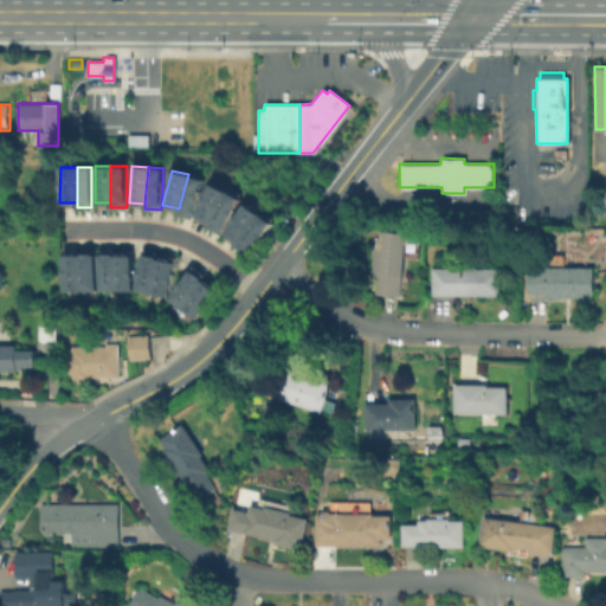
[(192,218),(178,213),(179,208),(188,174),(202,179),(192,218)]
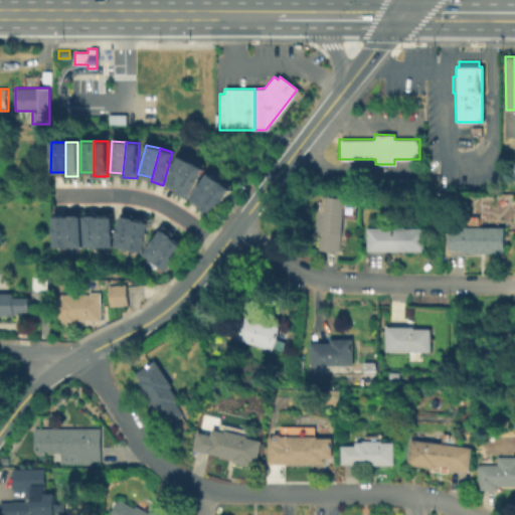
[(178,188),(166,182),(180,155),(192,162),(178,188)]
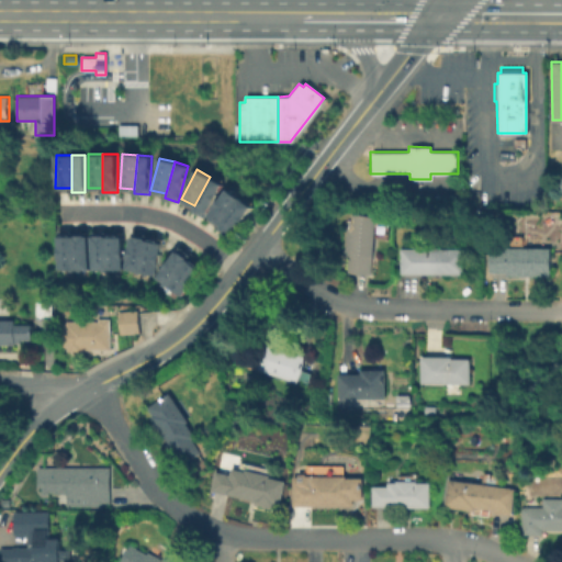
[(204,217),(192,210),(194,205),(210,177),(223,184),(204,217)]
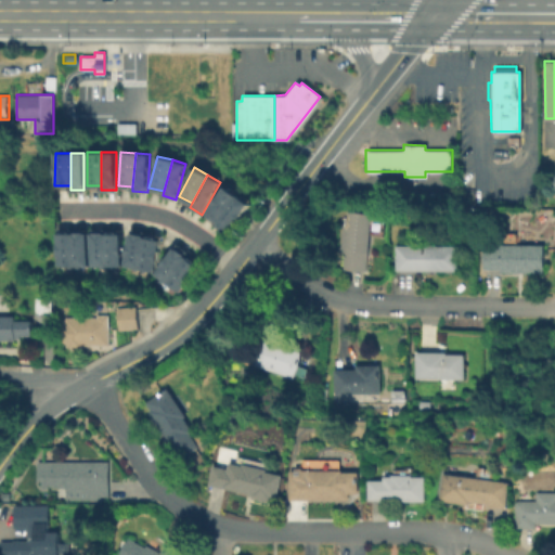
[(218,220),(206,213),(224,186),(236,194),(218,220)]
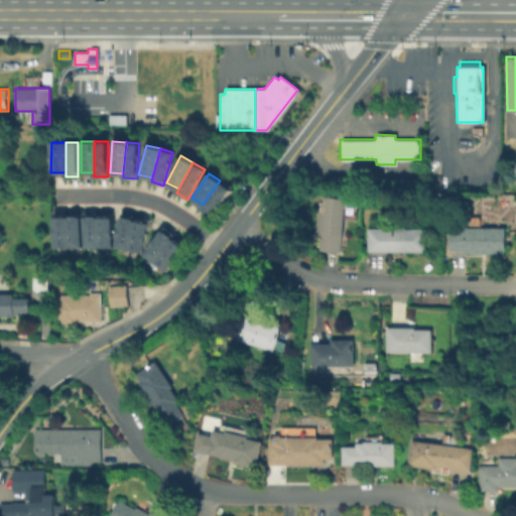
[(211,218),(199,210),(203,205),(220,180),(231,189),(211,218)]
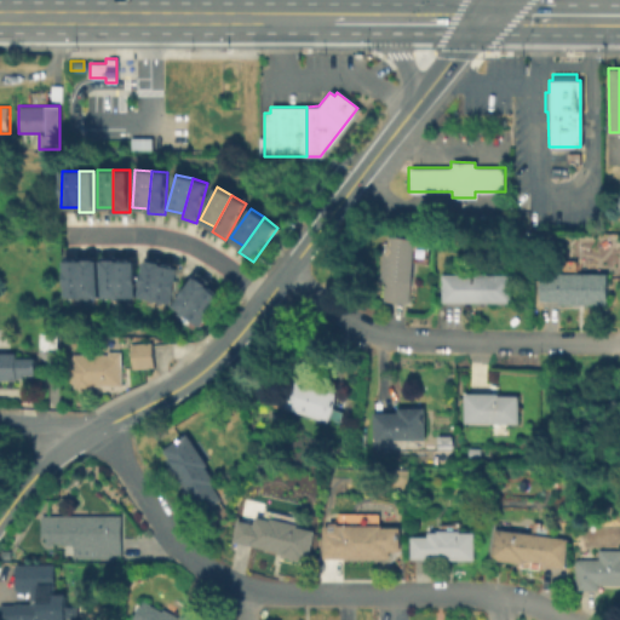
[(406,304),(380,300),(383,280),(377,280),(380,250),(386,250),(388,235),(414,239),(406,304)]
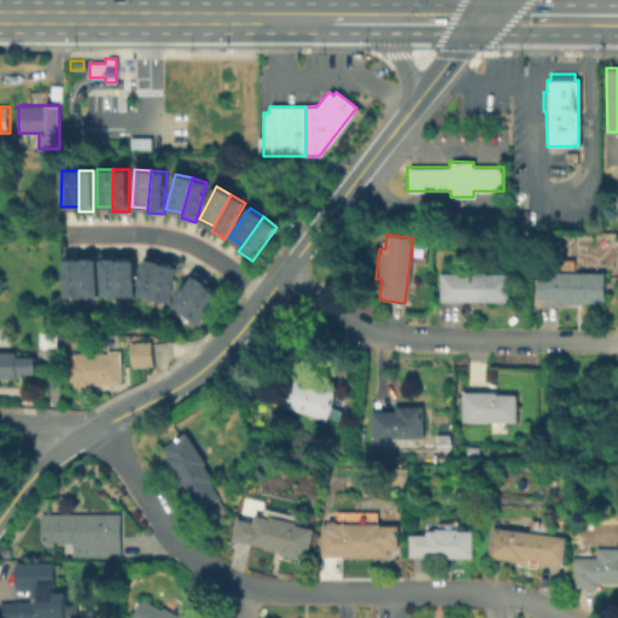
[(79,296),(62,296),(62,258),(79,258),(79,296)]
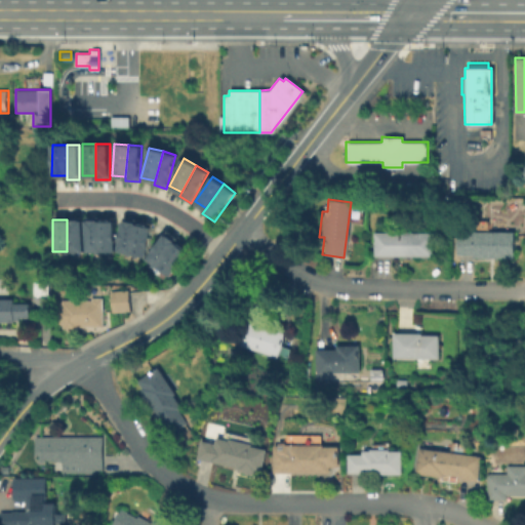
[(81,251),(67,251),(67,219),(81,219),(81,251)]
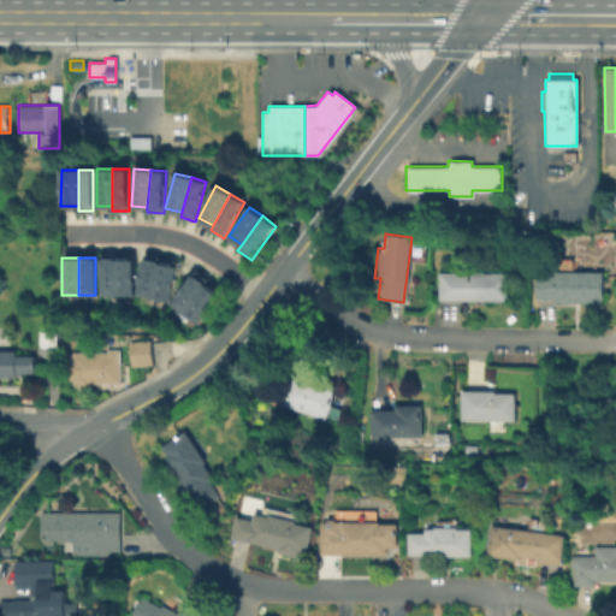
[(152,297),(135,294),(143,258),(160,261),(152,297)]
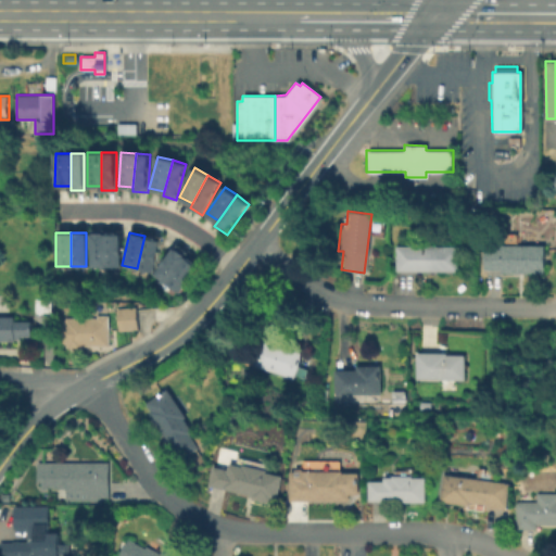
[(104,266),(89,266),(89,234),(104,234),(104,266)]
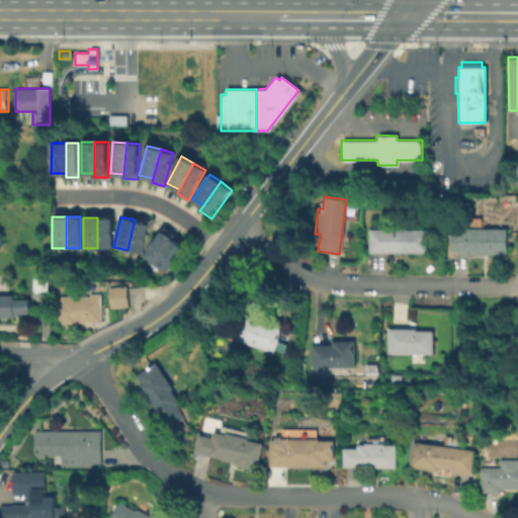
[(110,248),(97,248),(97,218),(110,218),(110,248)]
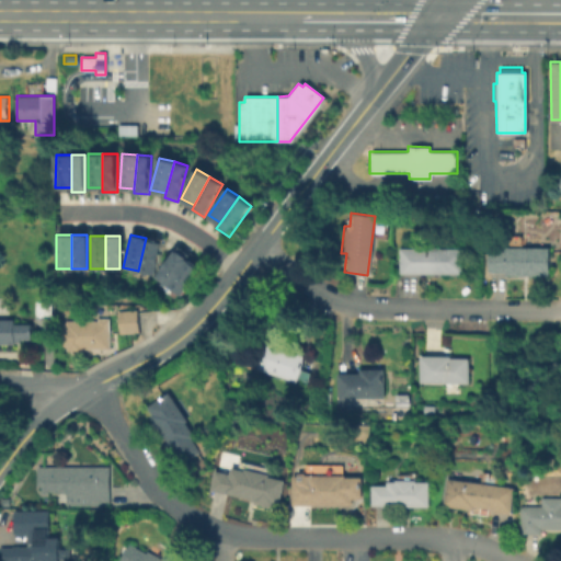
[(153,275),(138,271),(146,238),(161,242),(153,275)]
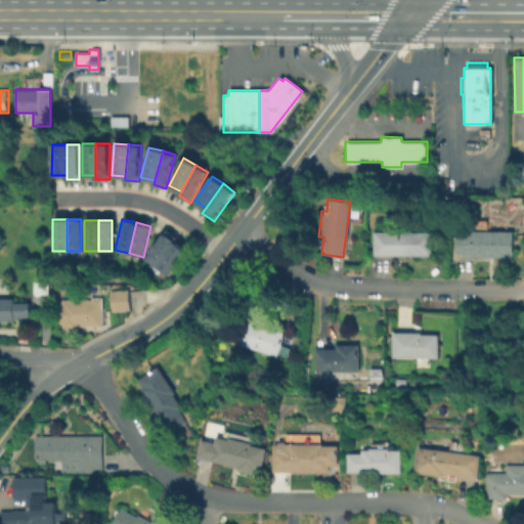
[(155,266),(144,258),(166,229),(177,237),(174,242),(155,266)]
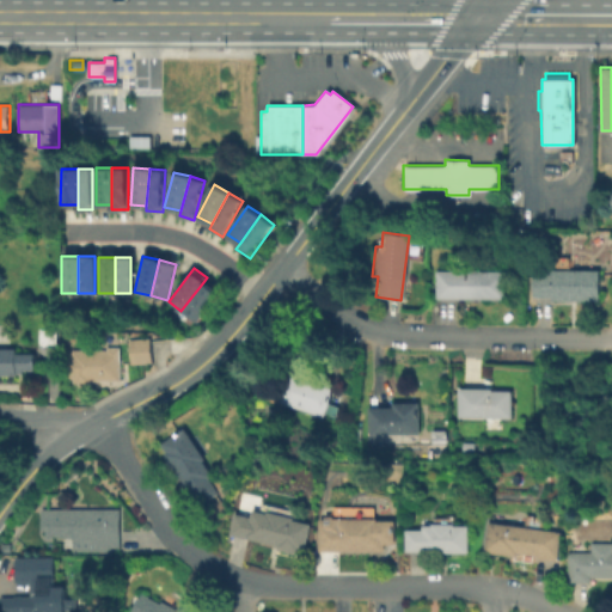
[(434,298),(435,269),(507,270),(506,299),(434,298)]
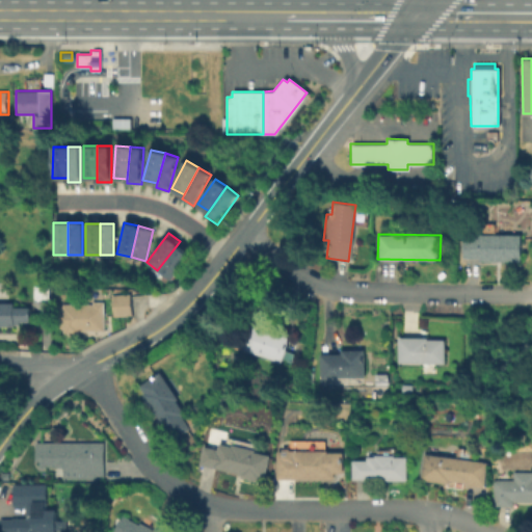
[(520,261),(476,260),(476,257),(461,257),(461,234),(520,234),(520,261)]
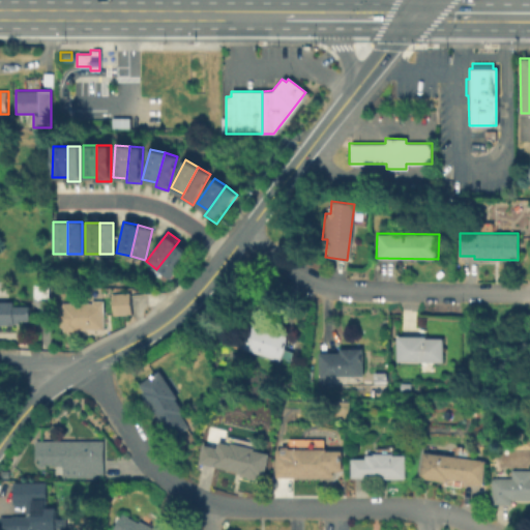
[(170,280),(156,269),(176,244),(188,255),(170,280)]
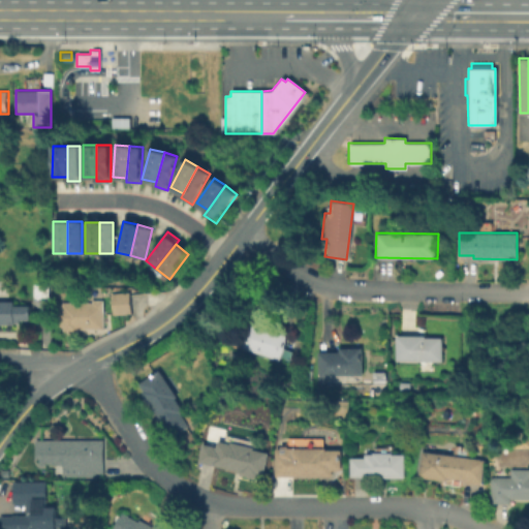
[(49,283),(49,298),(33,298),(33,283),(49,283)]
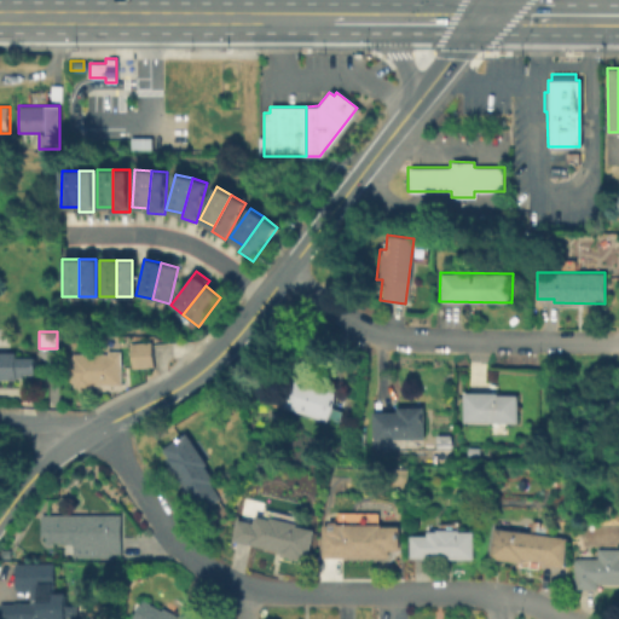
[(150,341),(152,366),(131,368),(128,342),(150,341)]
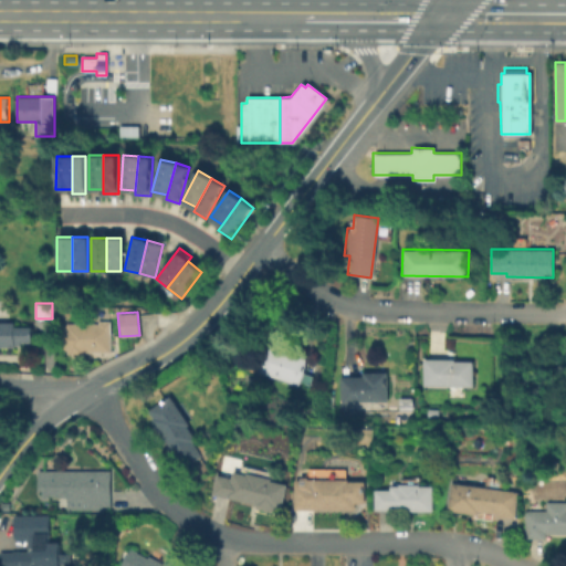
[(65,356),(65,349),(55,349),(55,326),(64,326),(64,323),(97,323),(97,320),(109,320),(111,350),(82,350),(82,356),(65,356)]
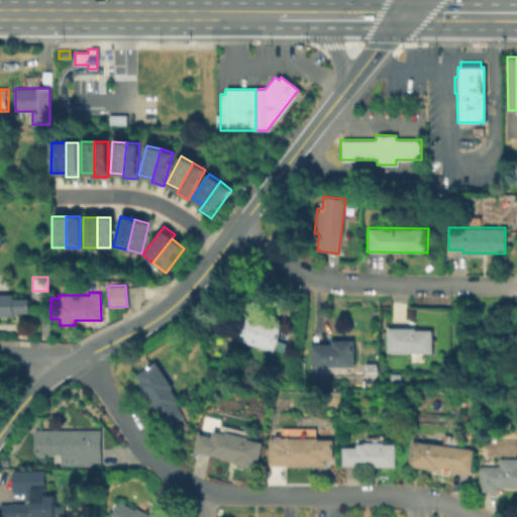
[(20,313),(20,316),(14,316),(14,317),(0,317),(0,294),(14,294),(14,299),(30,299),(30,312),(20,313)]
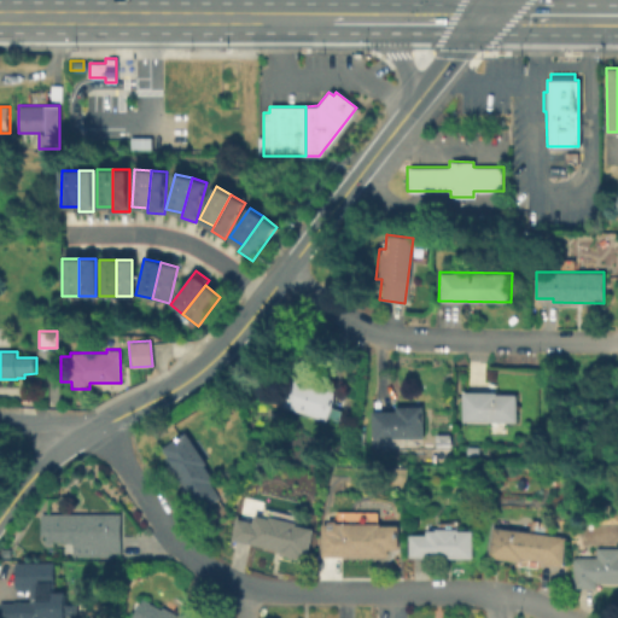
[(342,409),(338,420),(327,415),(325,420),(281,404),(291,375),(334,391),(330,406),(342,409)]
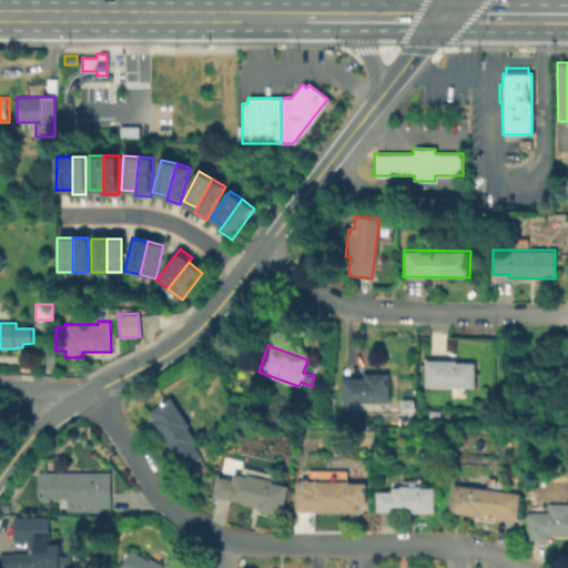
[(474,387),(424,387),(424,359),(455,359),(455,362),(474,362),(474,387)]
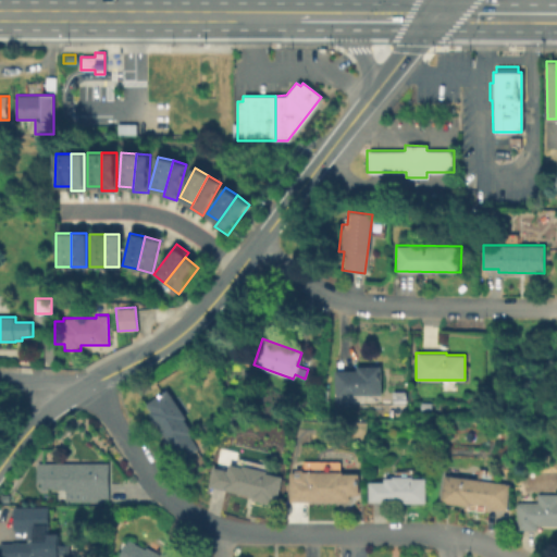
[(380,394),(333,395),(333,370),(356,370),(355,366),(380,366),(380,394)]
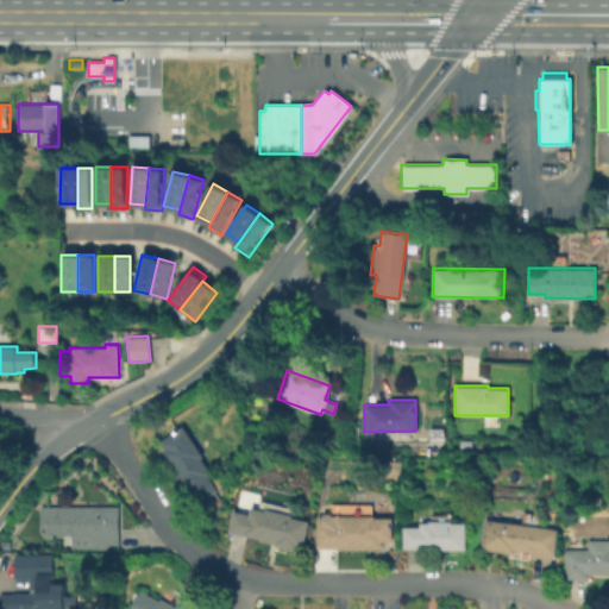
[(214,490),(198,501),(187,484),(183,487),(161,452),(164,450),(158,440),(182,425),(201,456),(200,457),(209,472),(205,475),(214,490)]
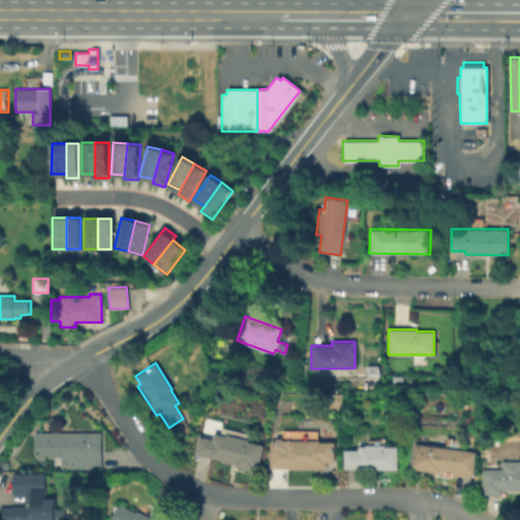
[(102,470),(61,470),(61,455),(38,455),(38,449),(34,449),(34,431),(102,431),(102,470)]
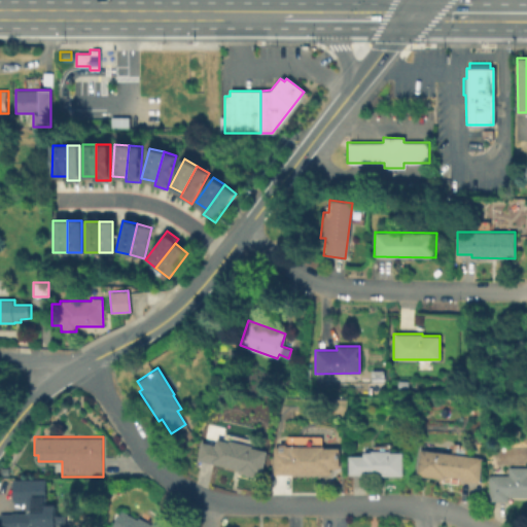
[(219,440),(233,442),(233,440),(256,445),(255,448),(271,451),(265,476),(260,475),(259,478),(242,472),(243,469),(201,459),(205,442),(218,445),(219,440)]
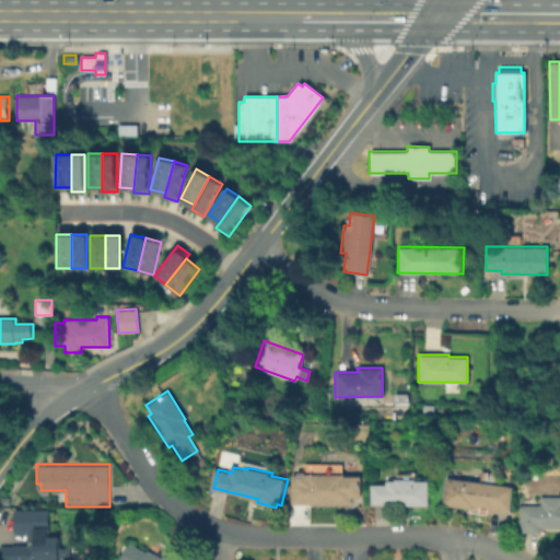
[(366,476),(366,498),(357,498),(357,504),(295,504),(295,479),(311,479),(311,474),(349,474),(350,476),(366,476)]
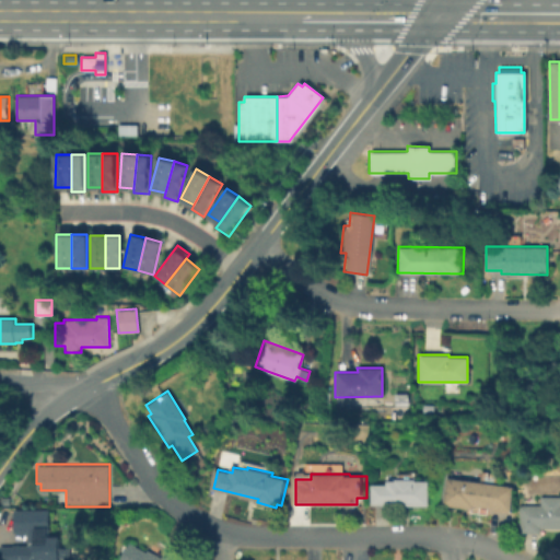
[(516,486),(513,513),(493,511),(493,508),(478,505),(477,510),(447,504),(451,477),(516,486)]
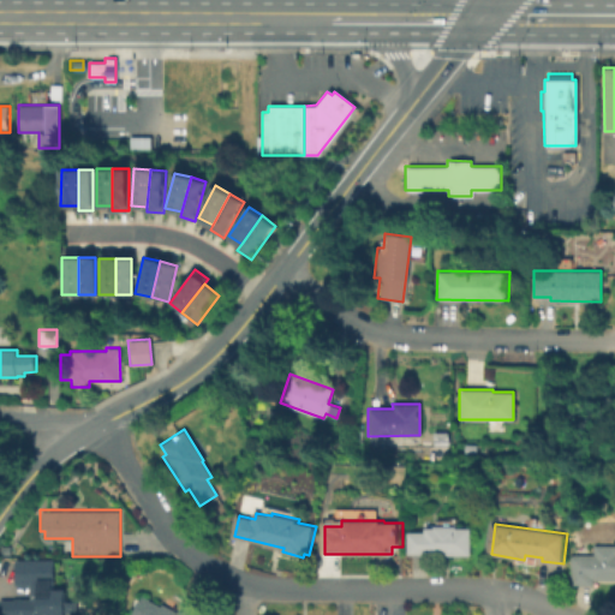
[(461,525),(461,527),(476,527),(476,555),(430,555),(430,553),(412,553),(413,531),(430,531),(430,527),(439,527),(439,525),(461,525)]
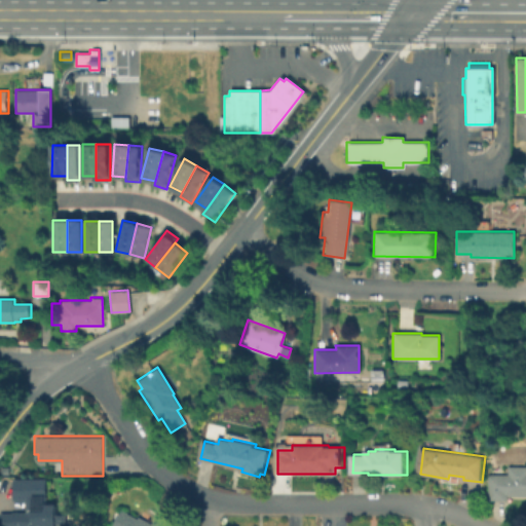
[(525,465),(525,496),(510,496),(510,500),(490,500),(490,474),(506,474),(506,467),(511,467),(511,465),(525,465)]
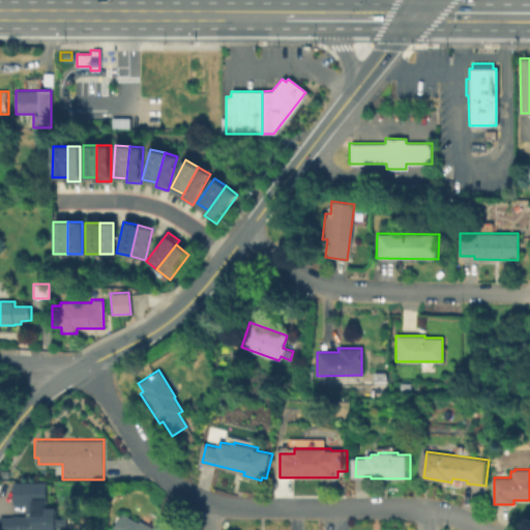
[(51,504),(51,508),(62,508),(62,529),(5,529),(5,517),(31,517),(31,504),(18,504),(18,482),(51,482),(51,504)]
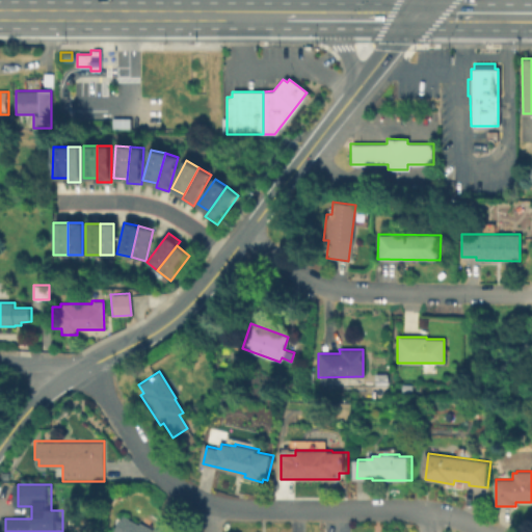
[(145,527),(149,523),(156,527),(159,521),(180,531),(114,531),(125,515),(145,527)]
